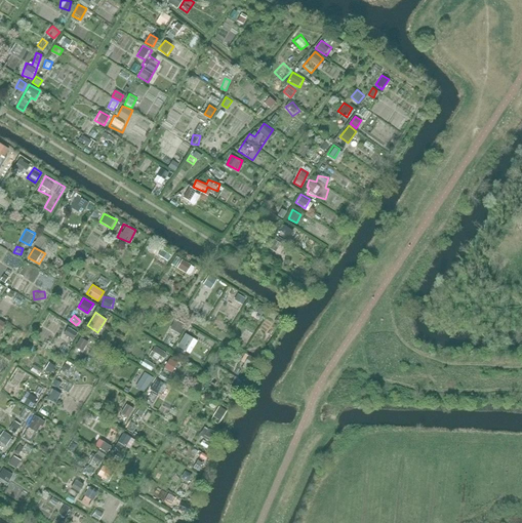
[(0,335),(1,336),(8,321),(0,317),(0,335)]
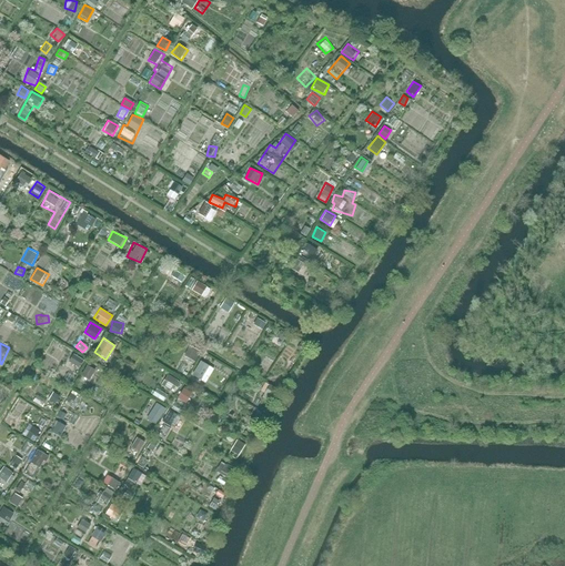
[(195,361),(201,349),(188,343),(182,354),(195,361)]
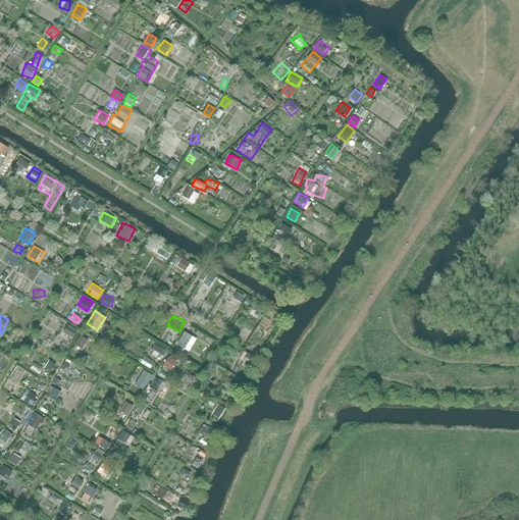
[(63,330),(71,336),(75,330),(67,324),(63,330)]
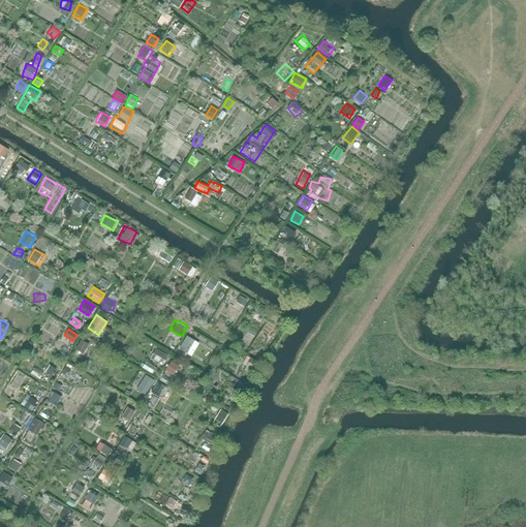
[(185,355),(192,337),(185,334),(177,352),(185,355)]
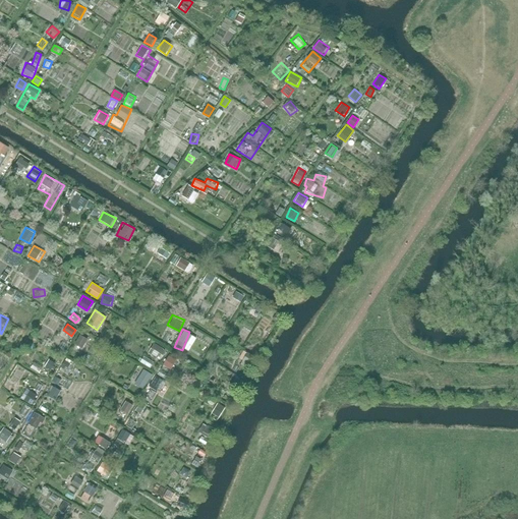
[(78,334),(74,344),(82,347),(87,337),(78,334)]
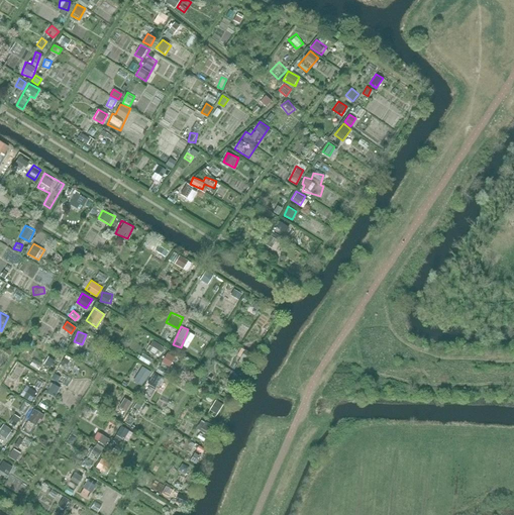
[(145,347),(157,356),(162,349),(150,341),(145,347)]
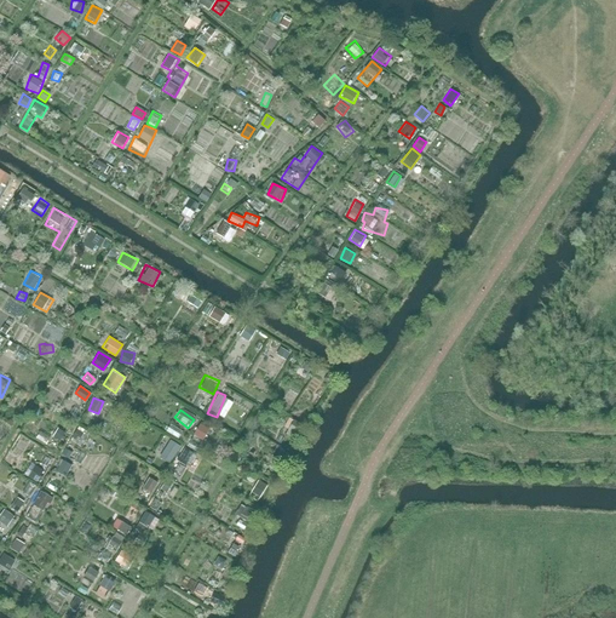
[(165,429),(178,436),(183,429),(170,422),(165,429)]
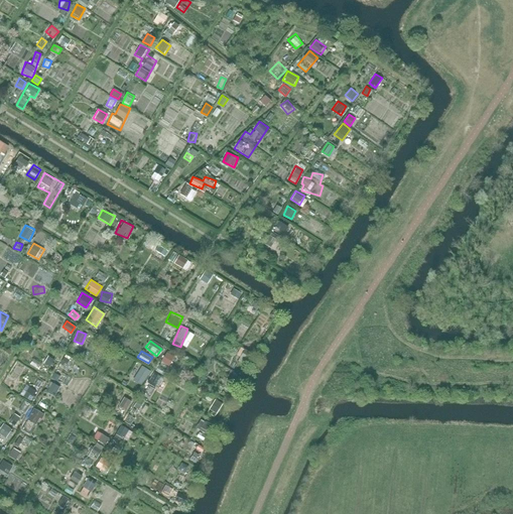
[(160,360),(167,365),(173,357),(166,352),(160,360)]
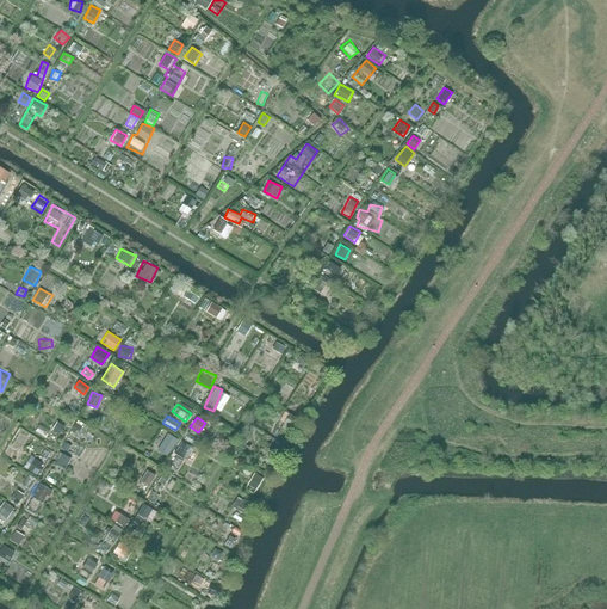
[(75,420),(69,429),(79,435),(84,425),(75,420)]
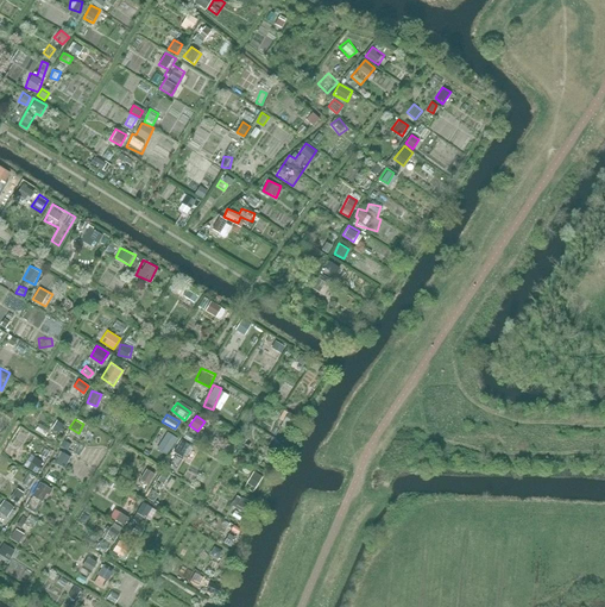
[(152,452),(162,460),(177,437),(166,430),(152,452)]
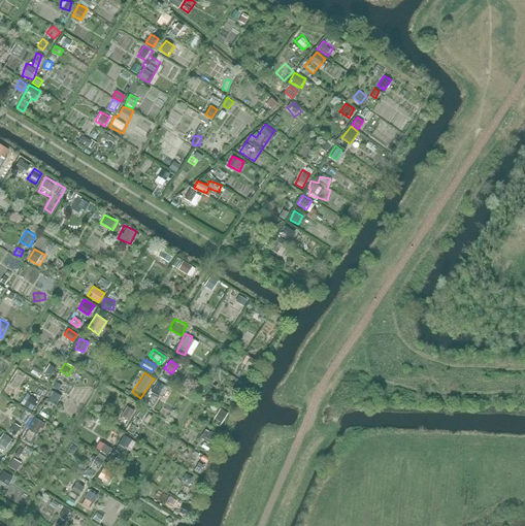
[(160,396),(167,386),(158,380),(151,390),(160,396)]
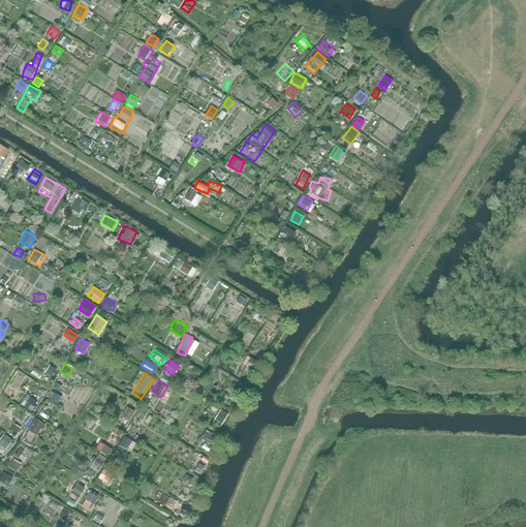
[(56,405),(61,395),(51,390),(45,399),(56,405)]
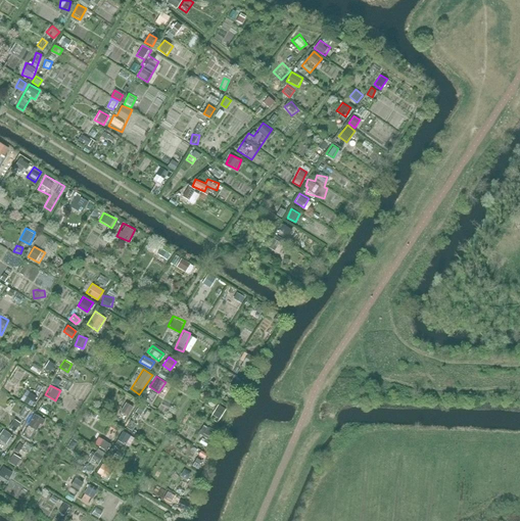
[(19,399),(32,406),(37,394),(25,388),(19,399)]
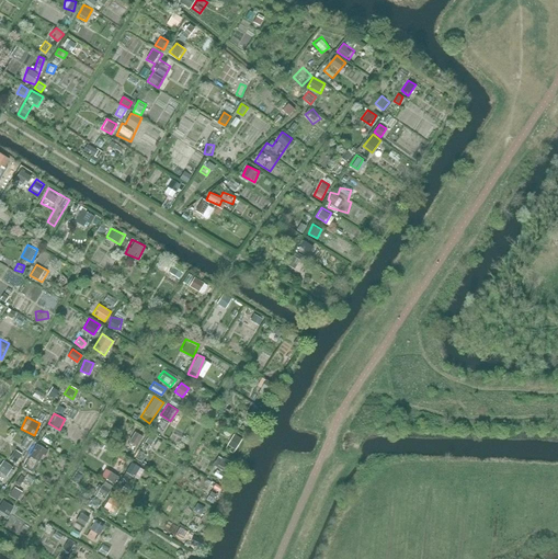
[(169,435),(173,423),(158,418),(154,430),(169,435)]
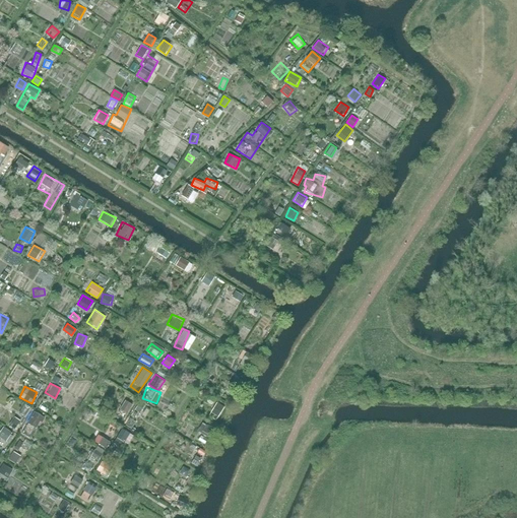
[(127,412),(132,403),(124,398),(119,407),(127,412)]
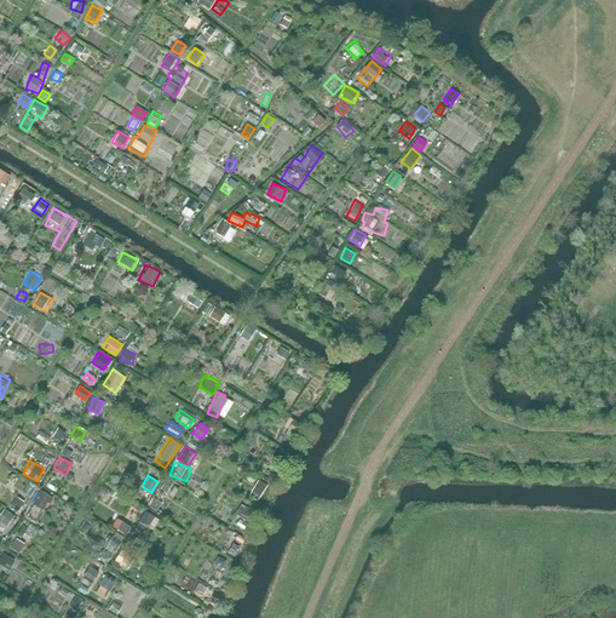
[(163,478),(156,491),(171,498),(177,485),(163,478)]
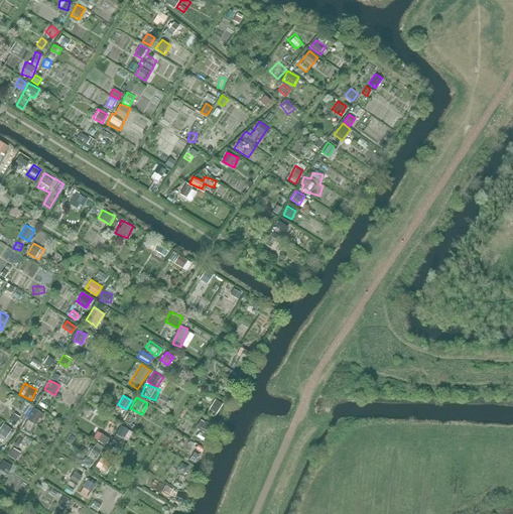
[(208,407),(216,412),(223,403),(215,398),(208,407)]
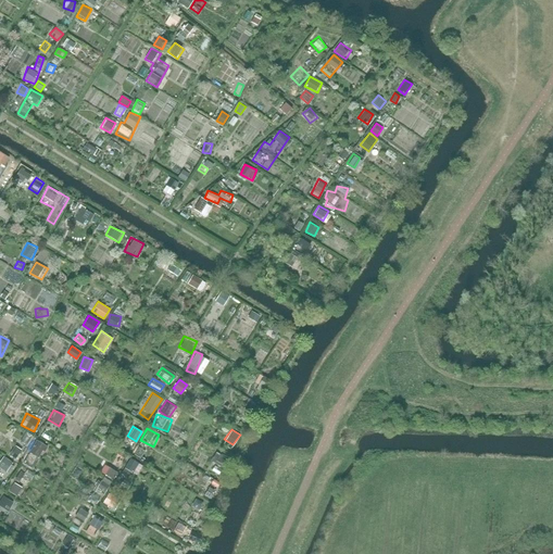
[(49,440),(51,435),(44,430),(40,435),(49,440)]
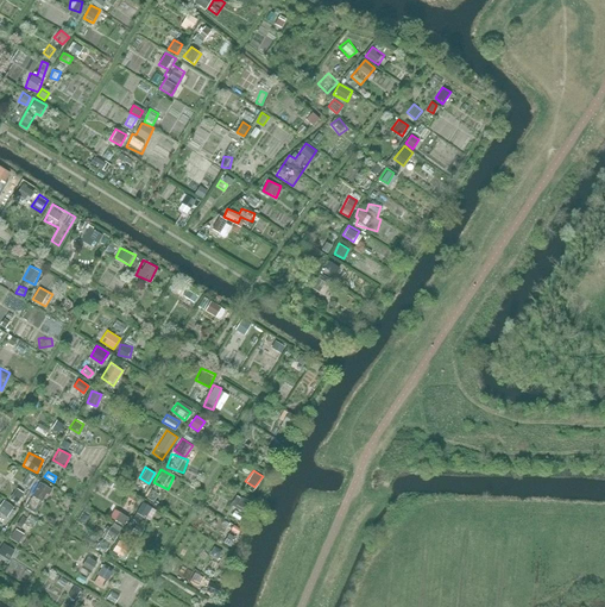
[(153,500),(157,489),(150,487),(146,498),(153,500)]
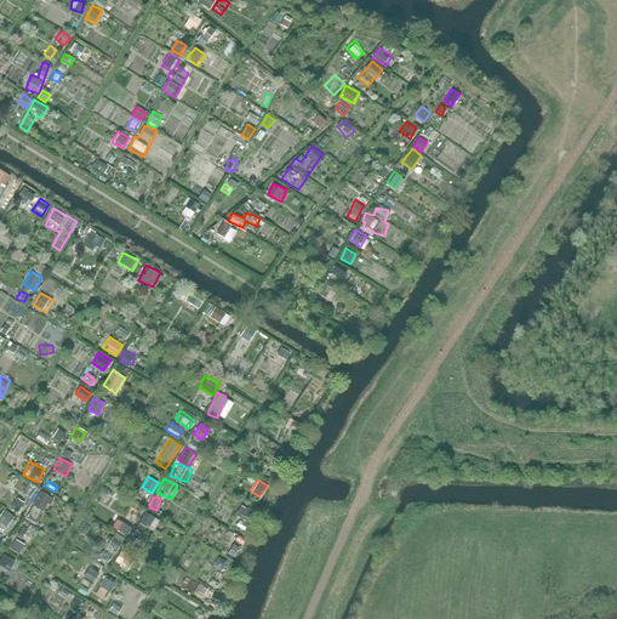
[(17,514),(22,509),(13,501),(10,507),(17,514)]
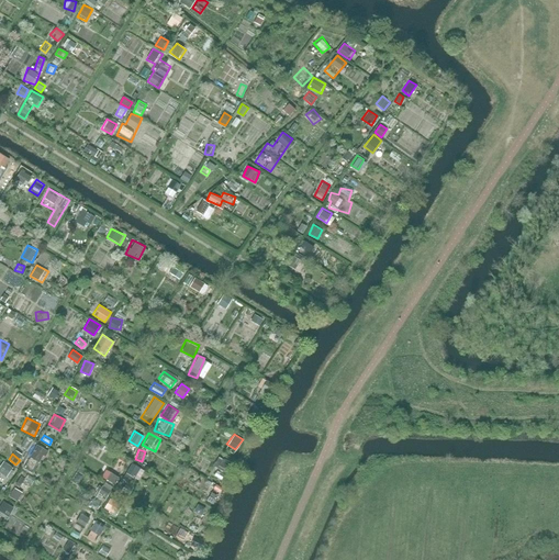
[(125,473),(138,481),(144,469),(131,461),(125,473)]
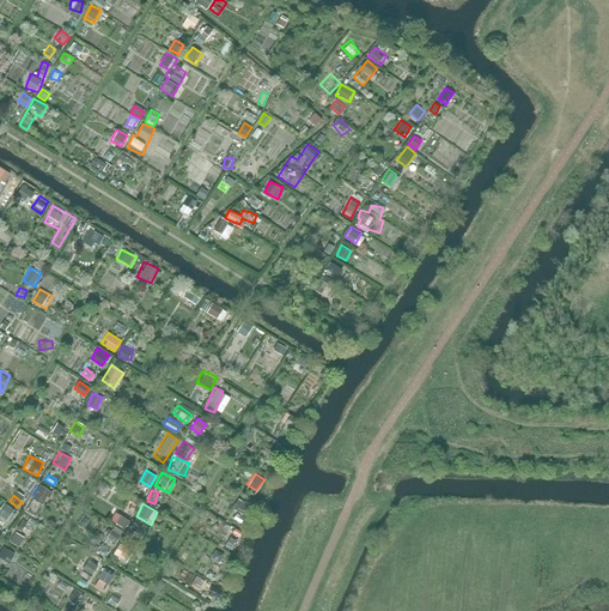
[(115,512),(110,518),(123,528),(128,521),(115,512)]
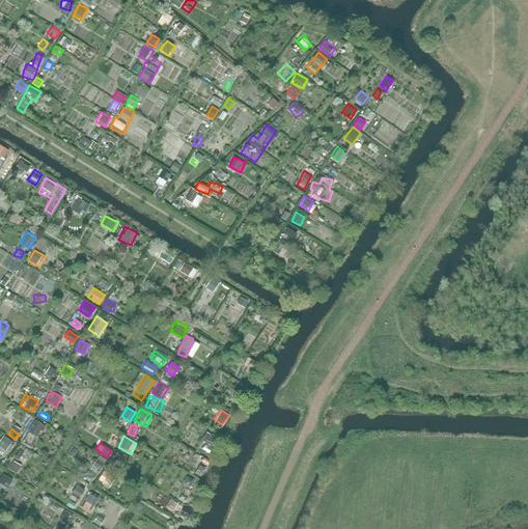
[(7,468),(16,473),(21,464),(14,460),(7,468)]
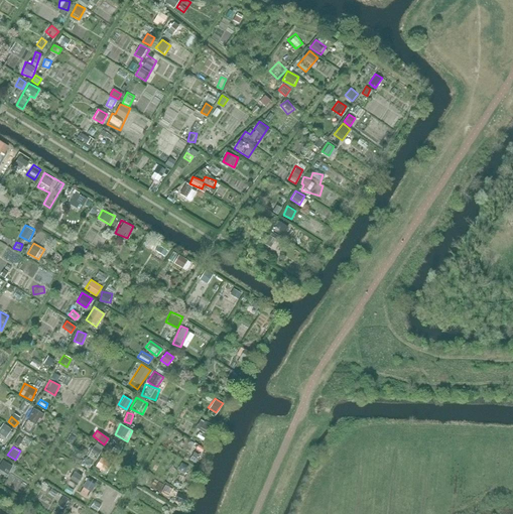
[(94,448),(90,455),(96,459),(100,452),(94,448)]
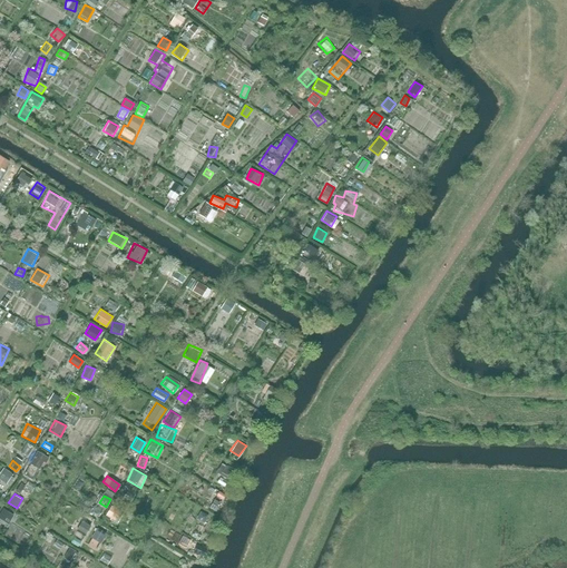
[(216,510),(221,500),(214,497),(209,507),(216,510)]
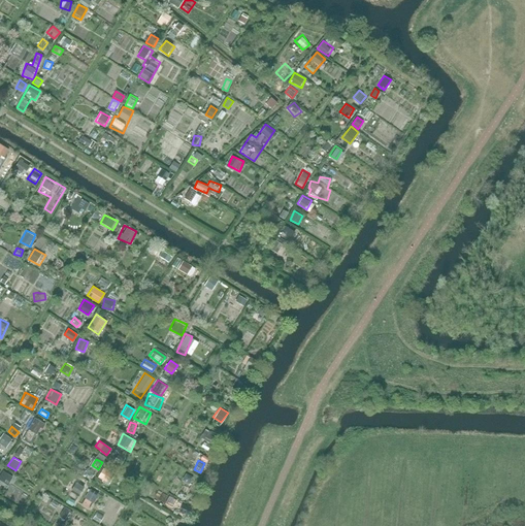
[(97,477),(107,482),(112,471),(103,466),(97,477)]
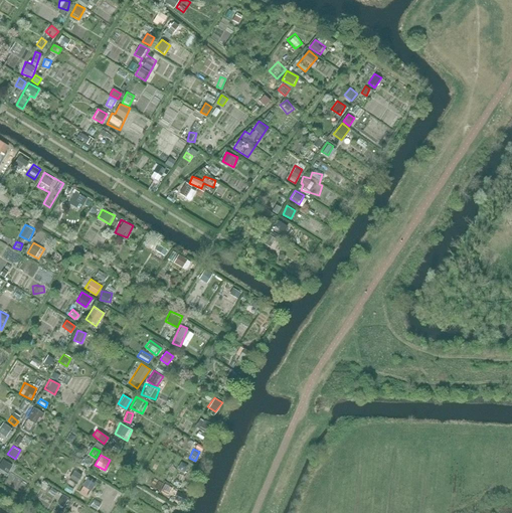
[(82,458),(80,463),(89,466),(91,461),(82,458)]
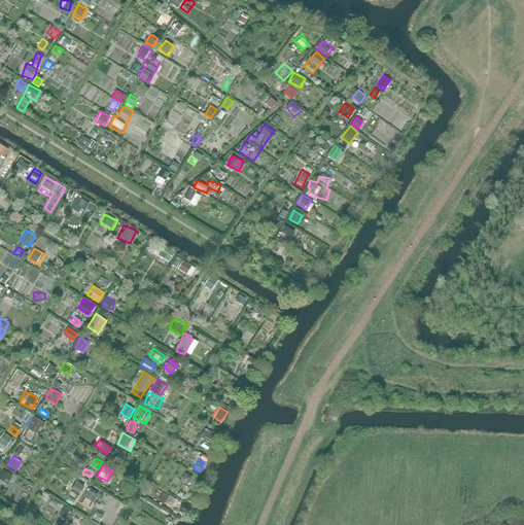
[(71,490),(80,493),(84,483),(74,480),(71,490)]
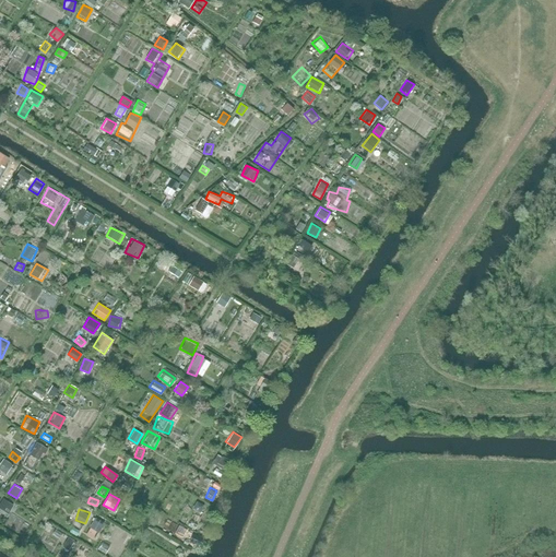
[(95,516),(89,525),(97,532),(104,522),(95,516)]
